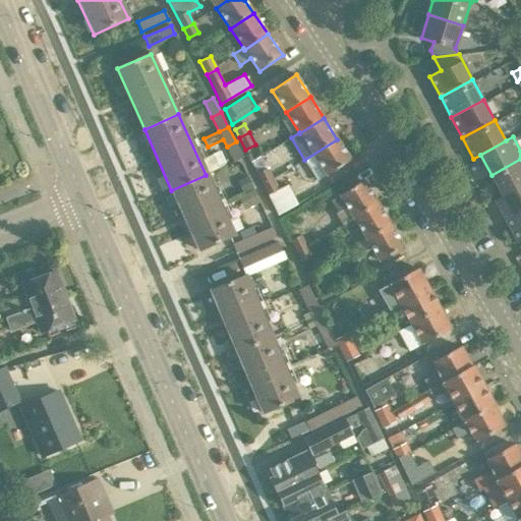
[(351,161),(337,139),(304,160),(319,181),(351,161)]
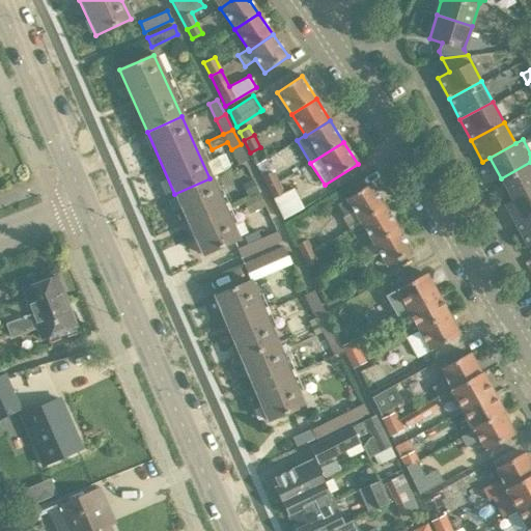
[(231,149),(239,164),(248,160),(241,144),(231,149)]
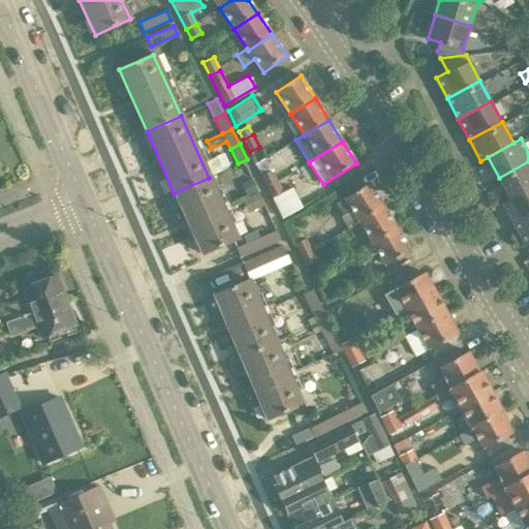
[(278,182),(272,170),(266,158),(255,163),(268,187),(278,182)]
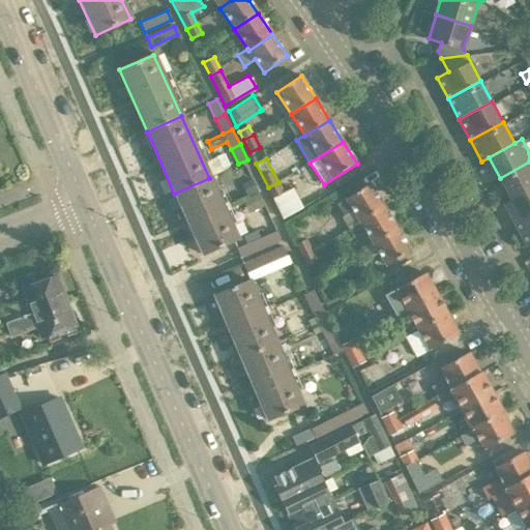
[(529,162),(500,178),(511,199),(529,188),(529,162)]
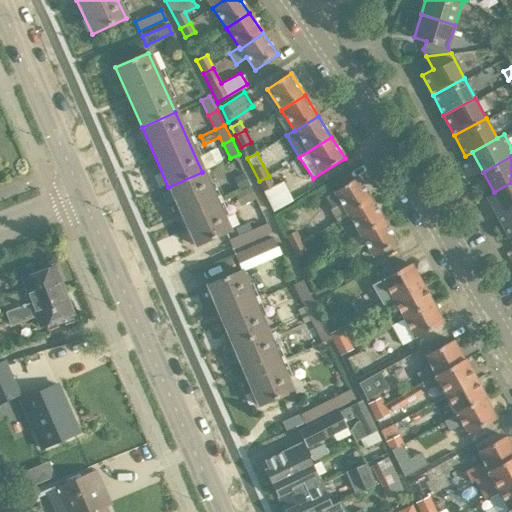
[(202,172),(168,187),(195,247),(228,232),(202,172)]
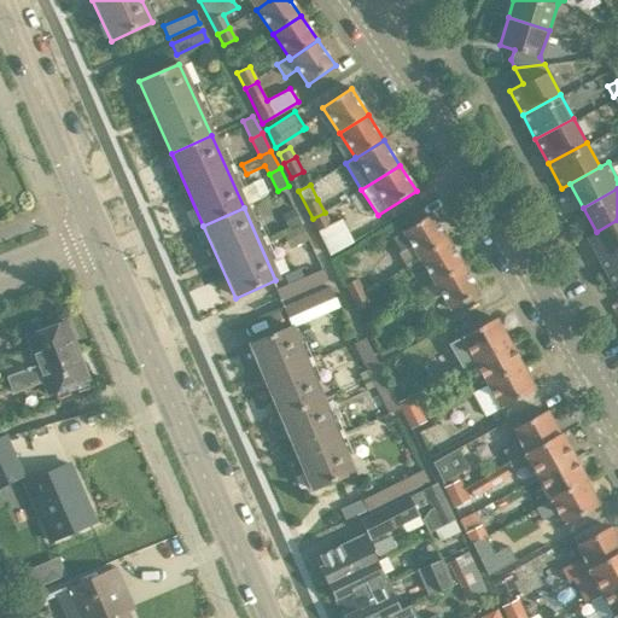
[(290,228),(301,223),(295,210),(283,216),(290,228)]
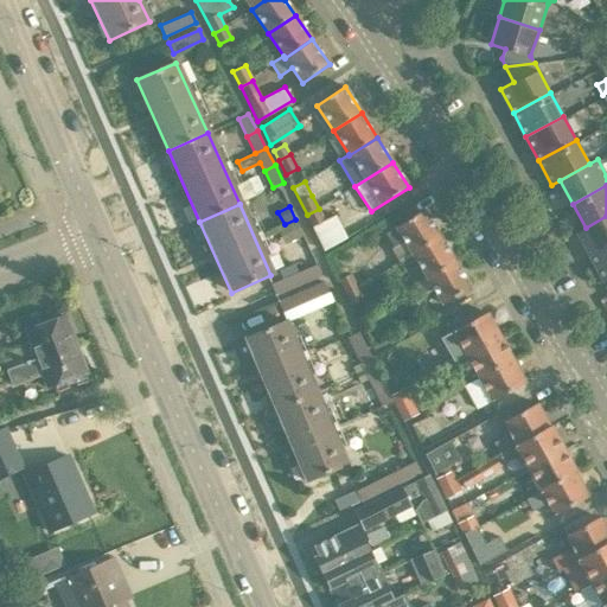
[(319,209),(307,215),(325,250),(346,237),(336,215),(324,219),(319,209)]
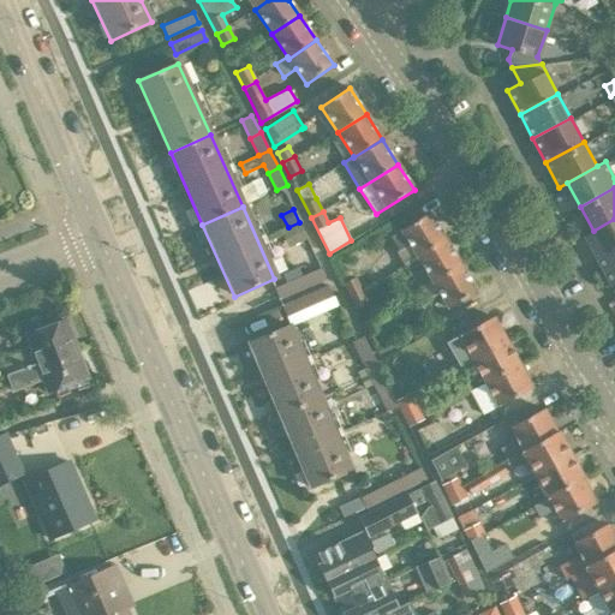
[(429,214),(400,232),(392,238),(400,251),(408,245),(417,258),(445,240),(429,214)]
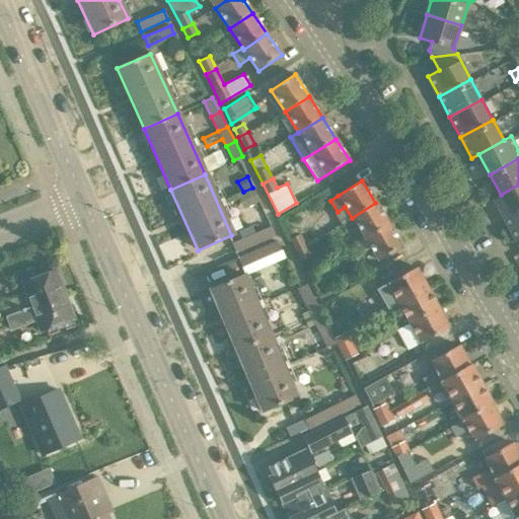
[(518,212),(518,184),(501,195),(493,200),(504,220),(518,212)]
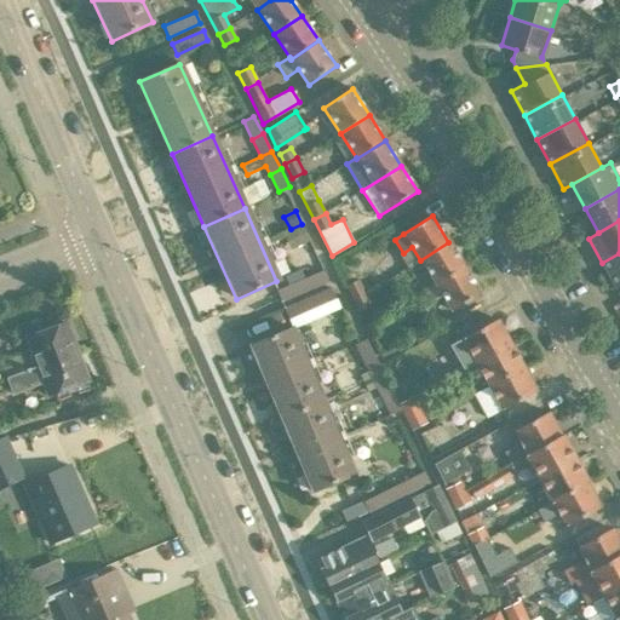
[(310,239),(309,237),(303,227),(285,235),(292,248),(310,239)]
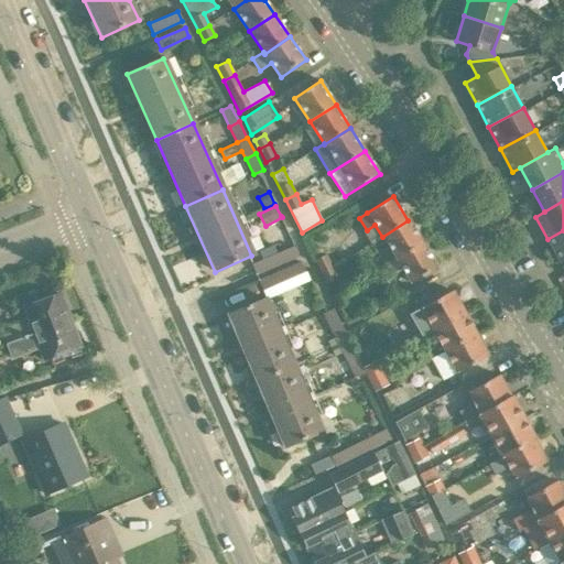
[(422,242),(408,220),(382,237),(397,259),(422,242)]
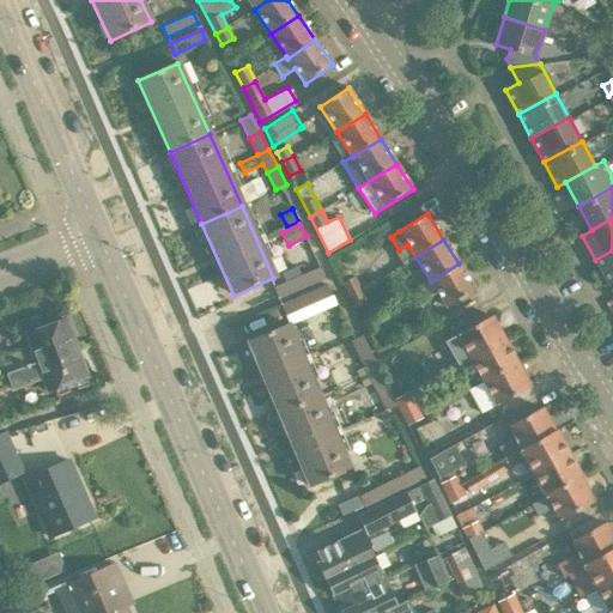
[(612,281),(612,250),(595,260),(608,285),(612,281)]
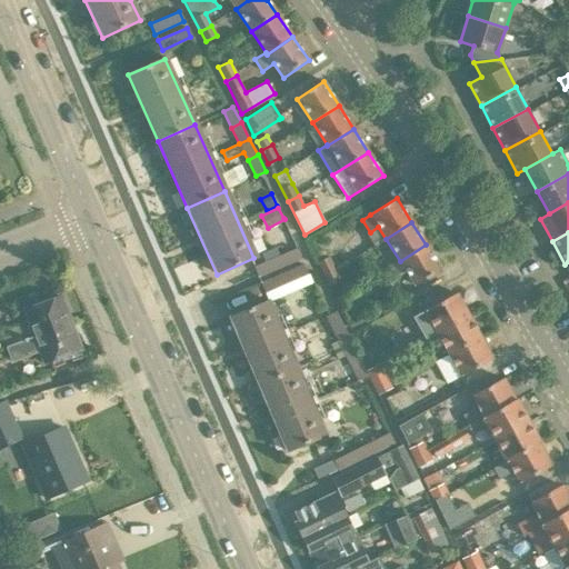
[(395,276),(405,270),(415,286),(441,269),(426,245),(400,261),(400,262),(390,268),(395,276)]
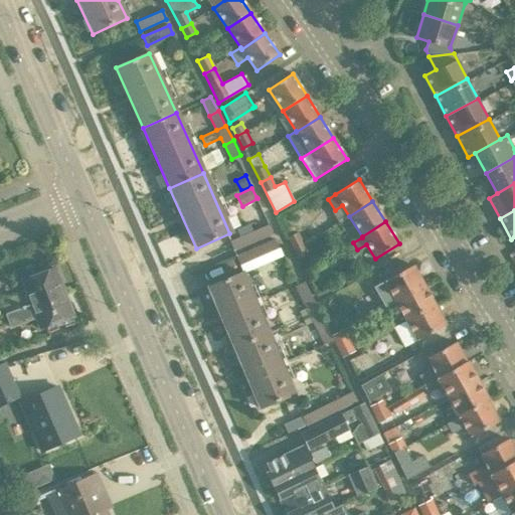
[(229,240),(233,250),(272,233),(269,224),(229,240)]
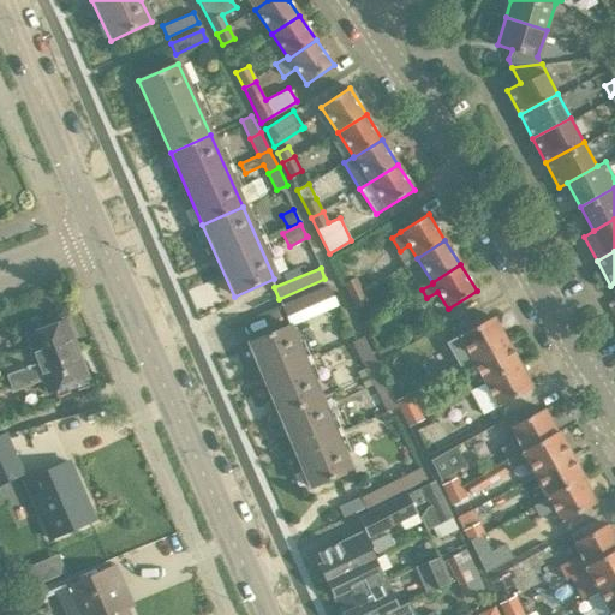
[(350,296),(362,290),(356,278),(344,282),(350,296)]
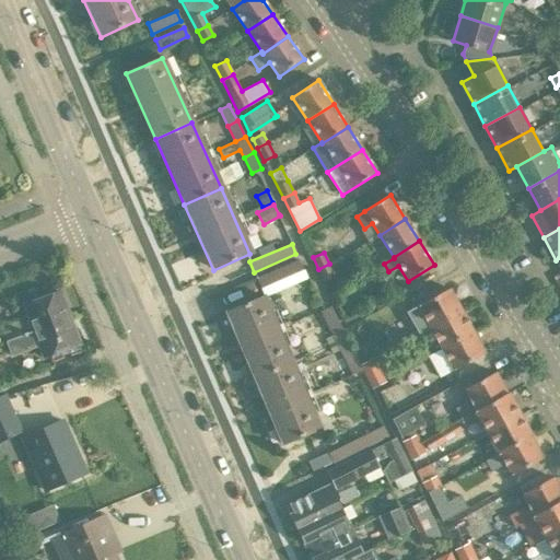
[(299,260),(257,278),(260,288),(303,270),(299,260)]
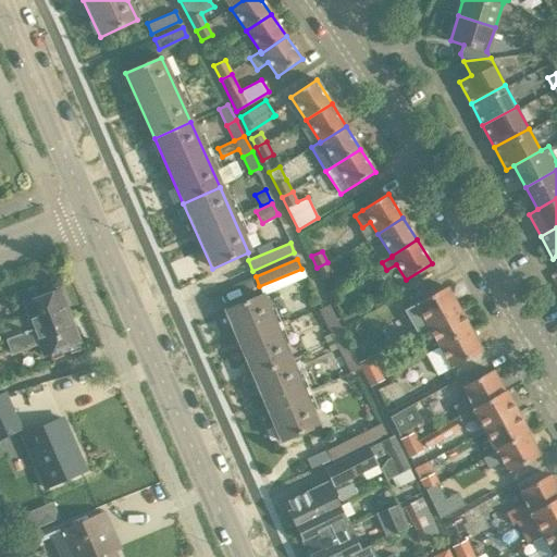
[(317,268),(323,280),(334,274),(327,262),(317,268)]
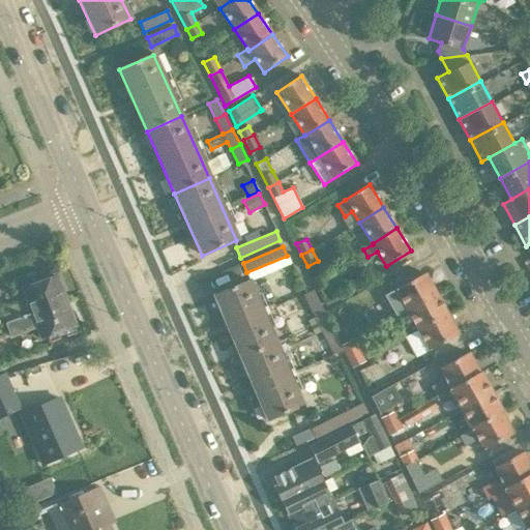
[(327,281),(324,272),(313,277),(319,289),(330,284),(327,281)]
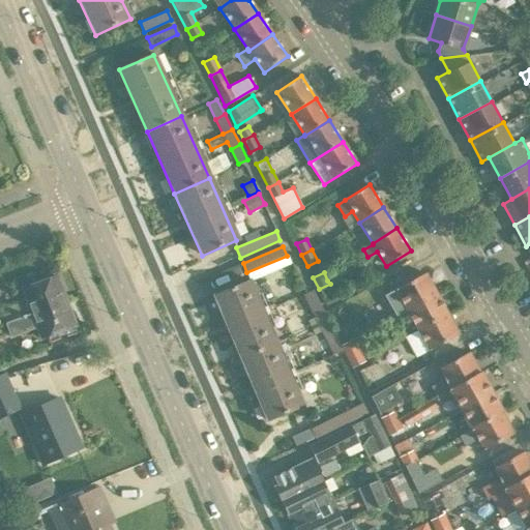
[(395,316),(407,310),(408,311),(437,295),(425,274),(385,296),(395,316)]
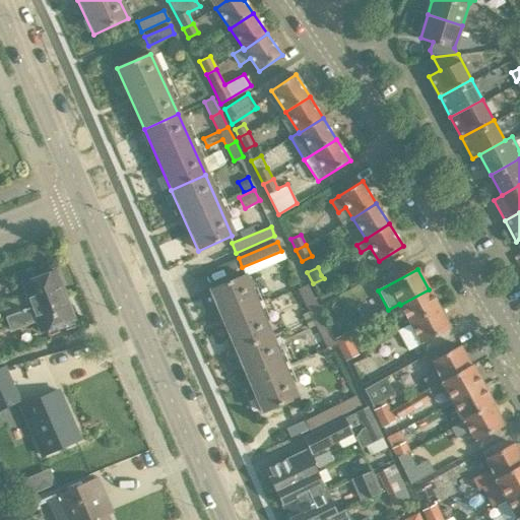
[(0,304),(0,305),(5,318),(64,296),(55,271),(22,284),(26,295),(0,304)]
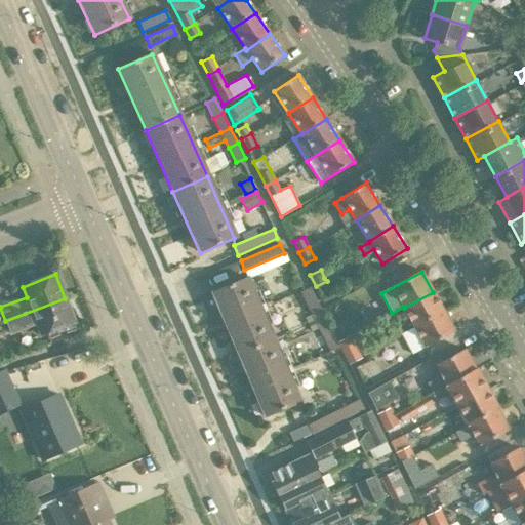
[(239,356),(274,340),(247,279),(212,293),(239,356)]
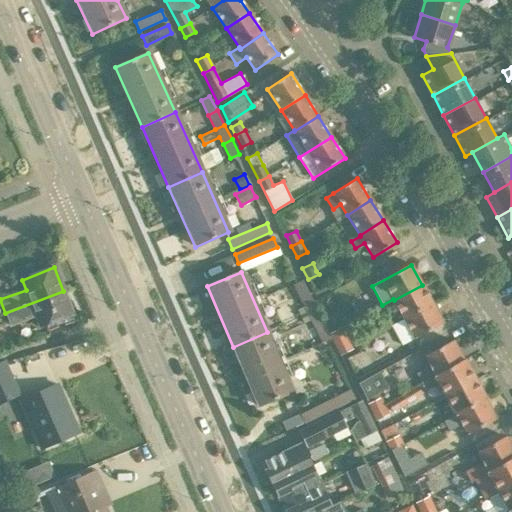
[(310,294),(302,280),(294,283),(301,298),(310,294)]
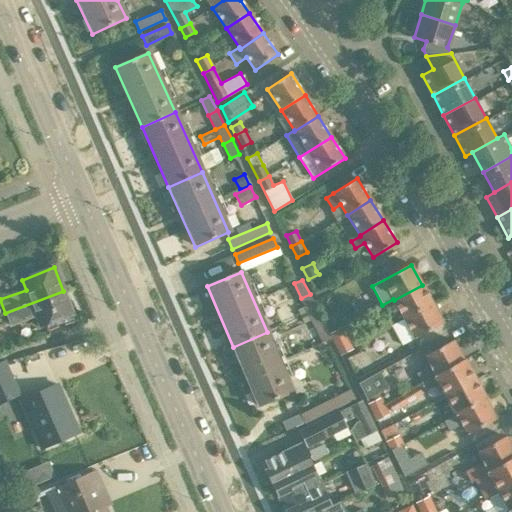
[(433,304),(422,285),(394,300),(404,318),(405,320),(433,304)]
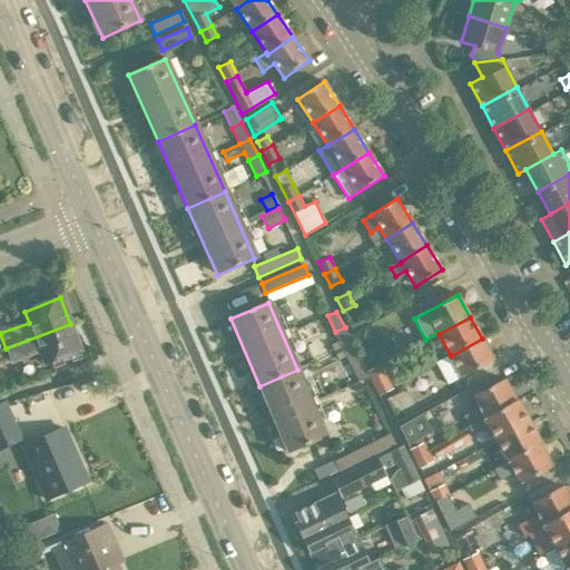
[(80,351),(70,324),(6,349),(11,363),(40,352),(45,364),(80,351)]
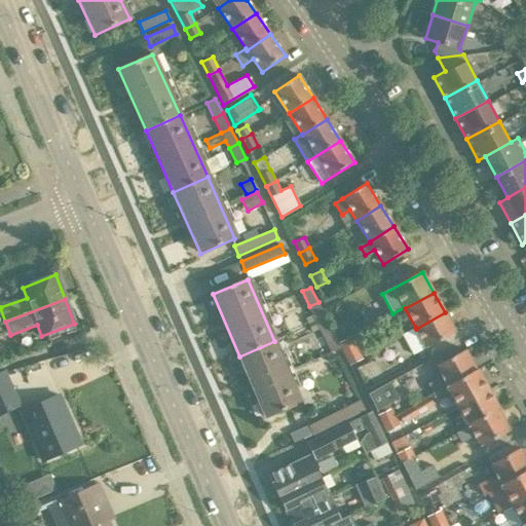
[(309,306),(316,322),(326,317),(322,309),(318,302),(309,306)]
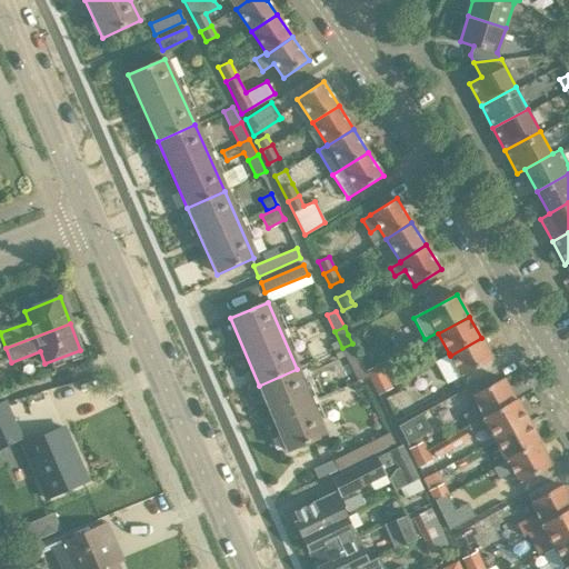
[(493,360),(481,338),(450,356),(449,353),(435,361),(448,386),(493,360)]
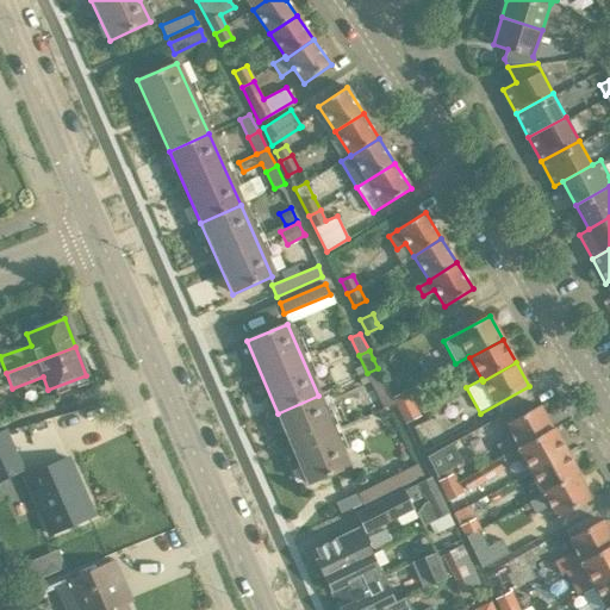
[(377,391),(387,385),(378,368),(367,373),(377,391)]
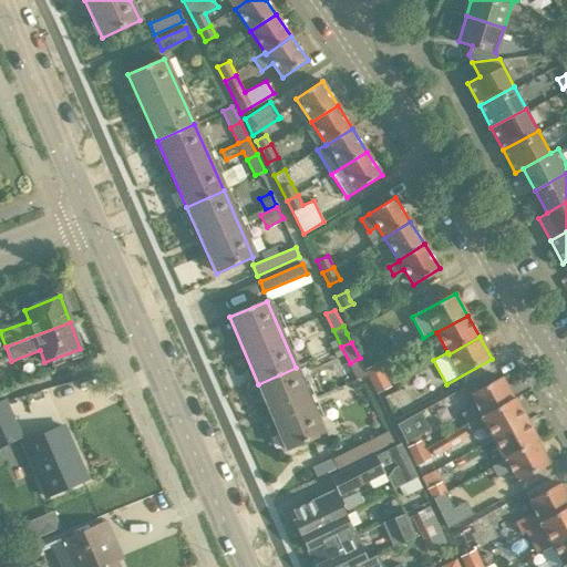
[(358,379),(368,374),(366,369),(360,358),(350,363),(358,379)]
